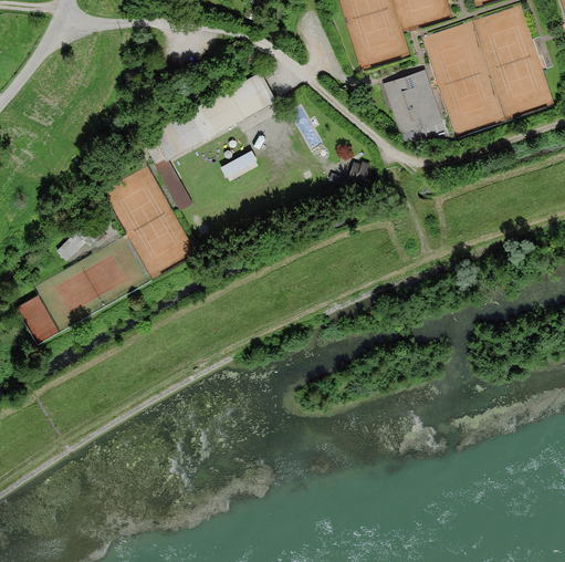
[(234,39),(230,44),(238,51),(242,47),(234,39)]
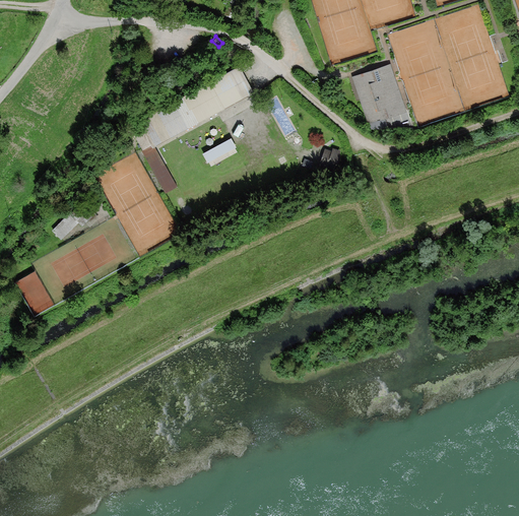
[(381,68),(354,77),(369,118),(378,115),(376,110),(396,103),(389,83),(382,85),(379,79),(384,78),(381,68)]
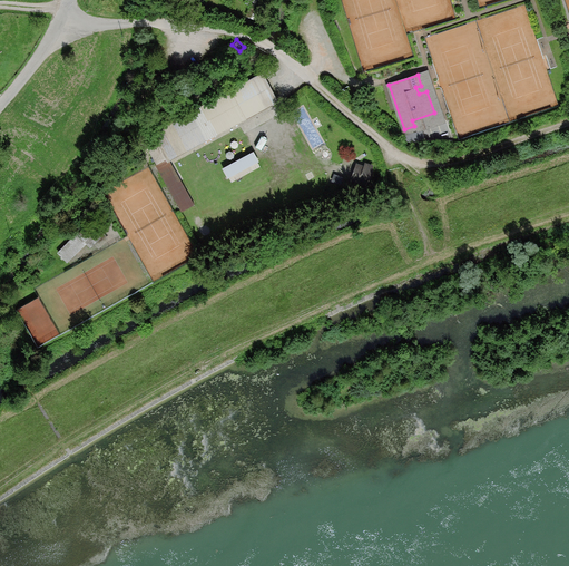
[(444,140),(453,137),(451,129),(441,133),(444,140)]
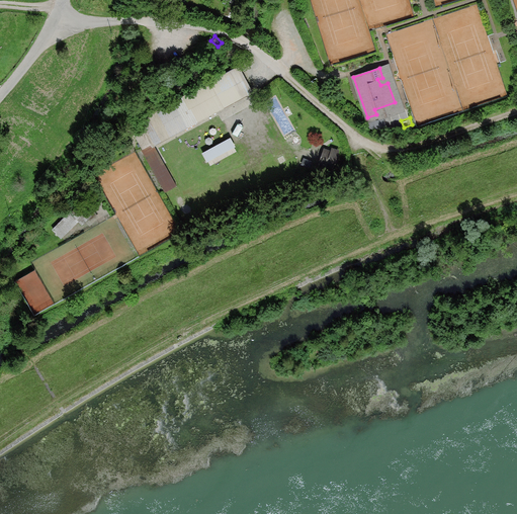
[(154,144),(147,132),(145,133),(136,138),(143,151),(141,152),(163,192),(177,185),(154,144)]
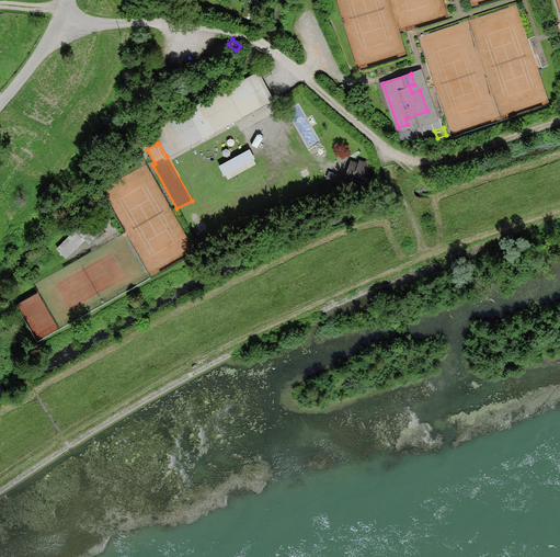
[(219,165),(224,173),(227,171),(230,177),(253,165),(251,159),(254,157),(250,148),(219,165)]
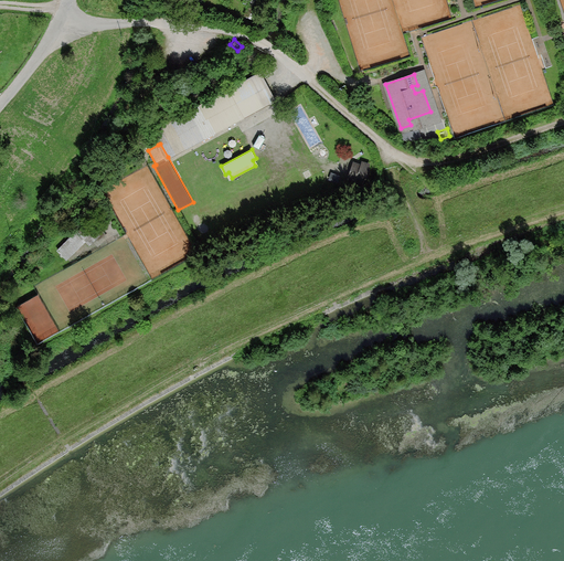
[(373,171),(358,166),(350,187),(366,192),(373,171)]
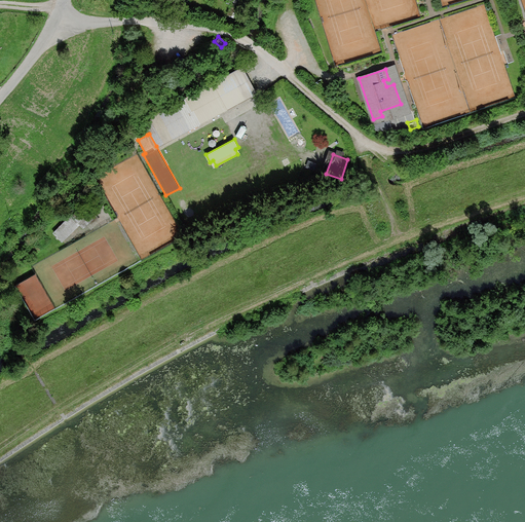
[(71,215),(53,232),(63,240),(79,224),(82,227),(95,215),(85,206),(73,217),(71,215)]
